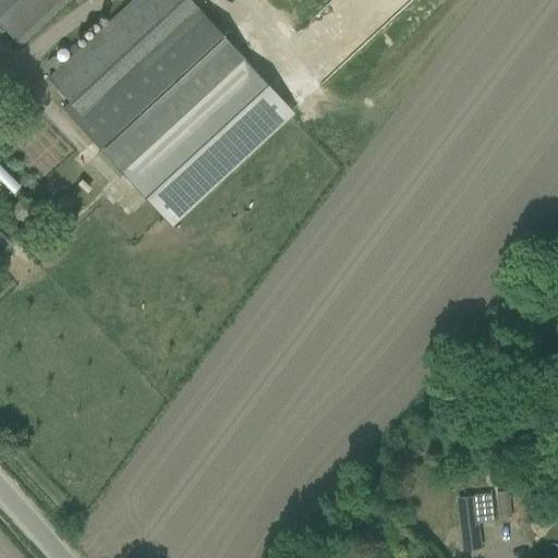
[(0,0),(0,24),(21,47),(70,0),(0,0)]
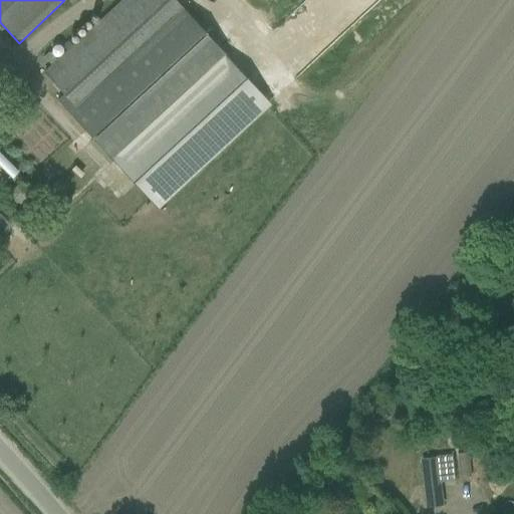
[(176,0),(119,0),(42,71),(63,94),(56,100),(97,145),(155,207),(158,210),(270,105),(272,104),(212,39),(195,21),(176,0)]
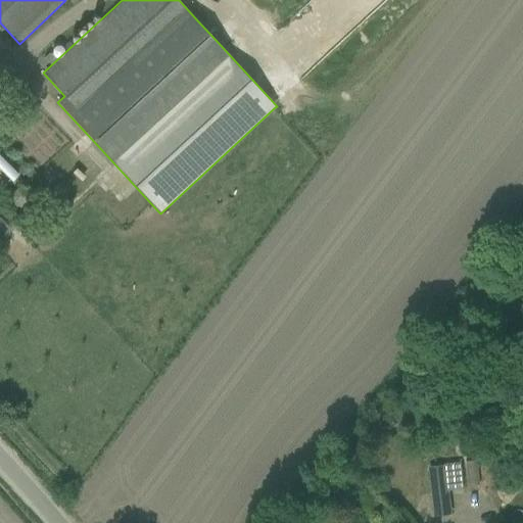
[(48,53),(43,57),(51,65),(56,61),(48,53)]
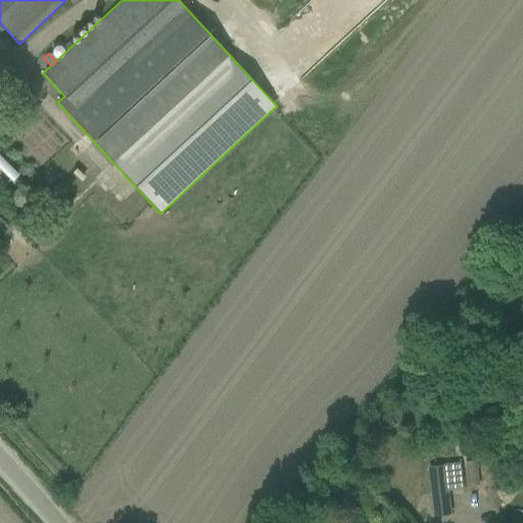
[(0,156),(0,170),(11,182),(18,175),(0,156)]
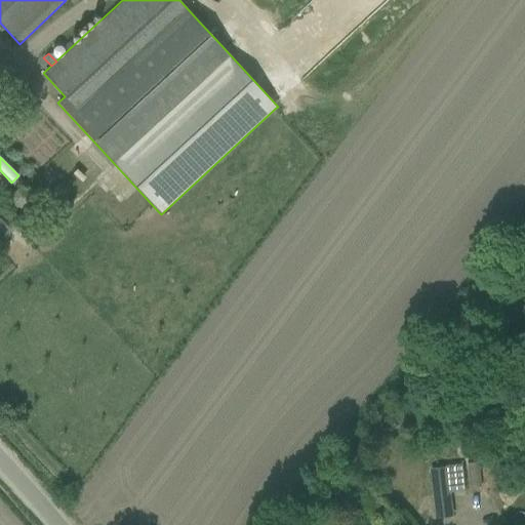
[(0,220),(0,242),(11,232),(1,220),(0,220)]
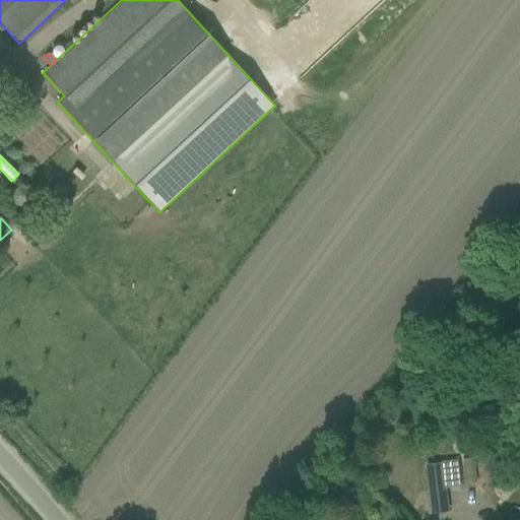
[(470,433),(457,435),(460,448),(473,445),(470,433)]
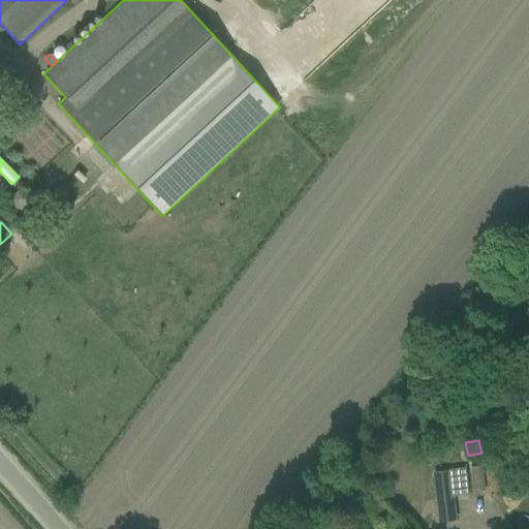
[(434,472),(440,522),(457,520),(455,495),(469,493),(467,469),(452,470),(434,472)]
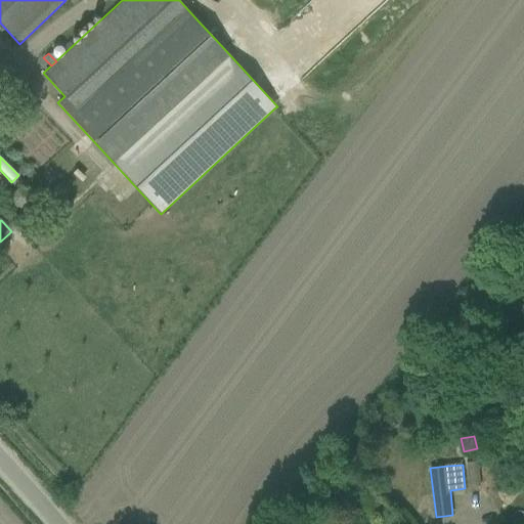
[(360,475),(352,481),(360,492),(368,486),(360,475)]
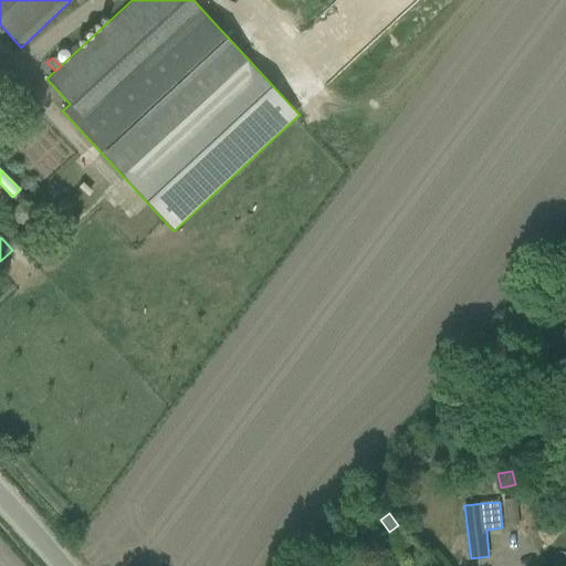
[(401,526),(391,533),(404,548),(412,542),(401,526)]
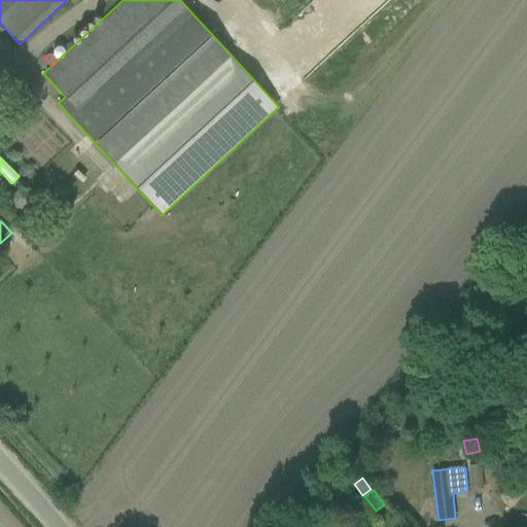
All buildings are outlined.
